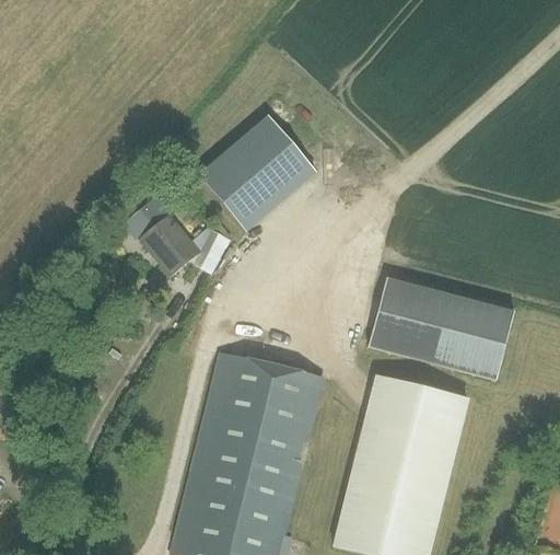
[(267,115),(197,174),(245,231),(315,171),(267,115)]
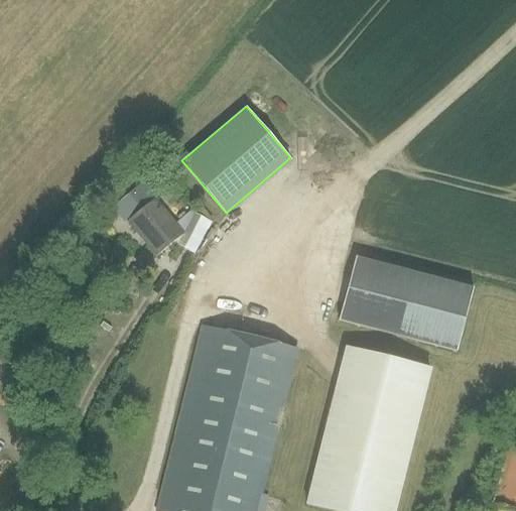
[(183,232),(144,184),(126,200),(136,212),(127,219),(156,254),(183,232)]
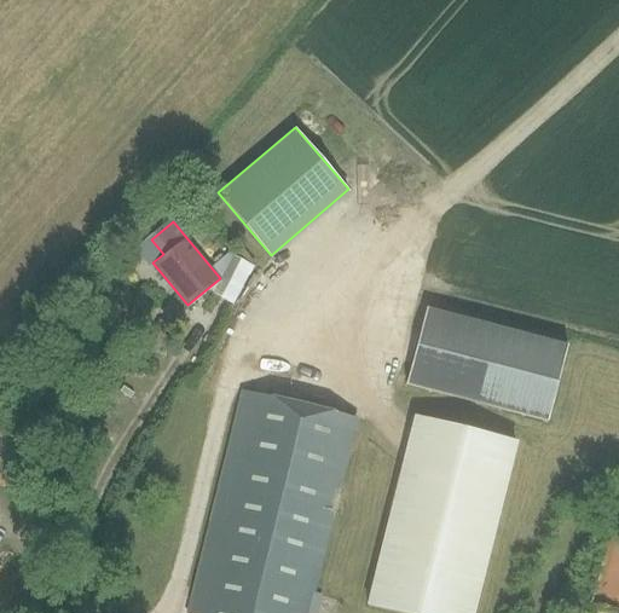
[(567,342),(427,305),(406,382),(547,418),(567,342)]
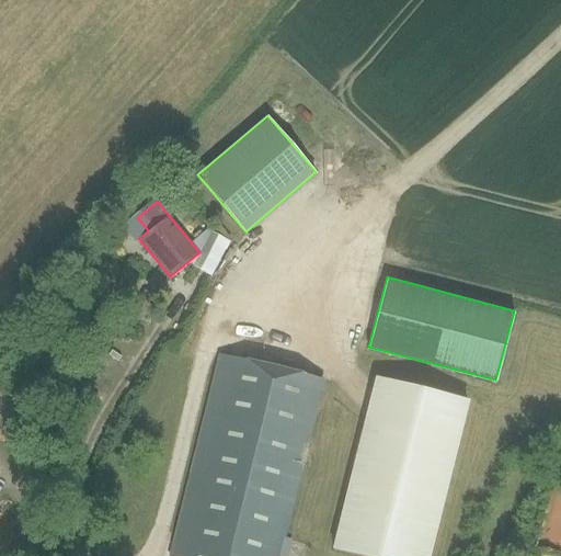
[(277,555),(323,377),(219,351),(171,544),(169,554),(174,555),(277,555)]
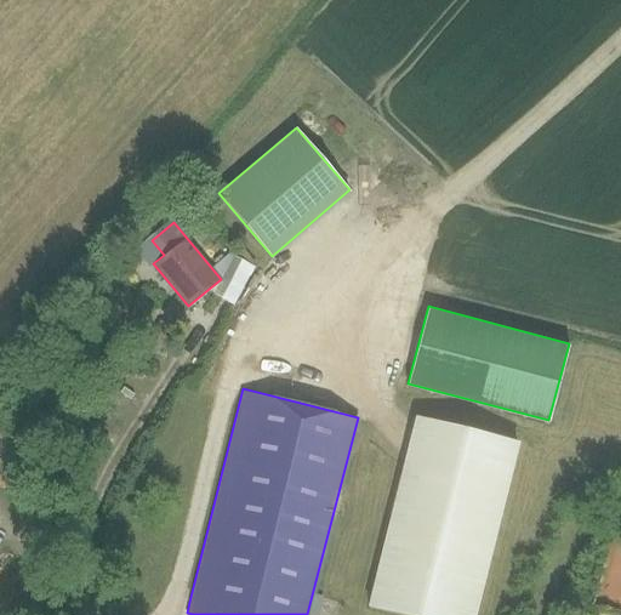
[(416,614),(477,614),(520,440),(415,414),(369,603),(416,614)]
